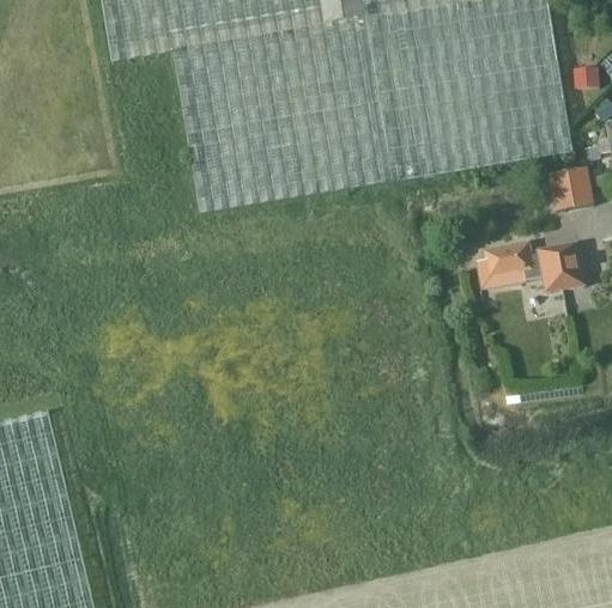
[(104,0),(114,60),(174,50),(201,212),(574,151),(549,0),(104,0)]
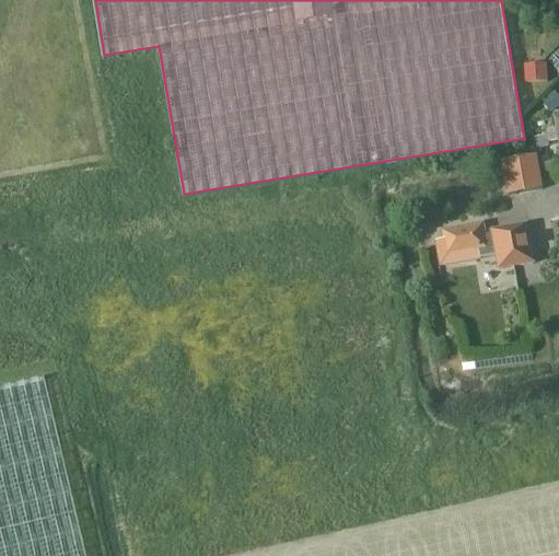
[(548,79),(547,64),(526,66),(527,80),(548,79)]
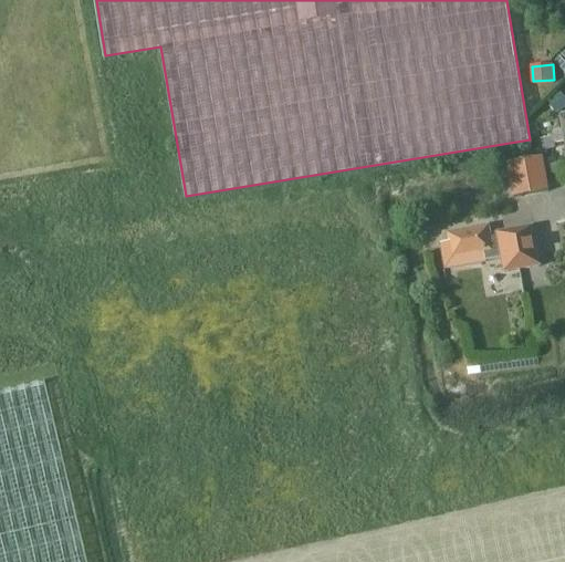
[(544,148),(556,145),(553,134),(542,136),(544,148)]
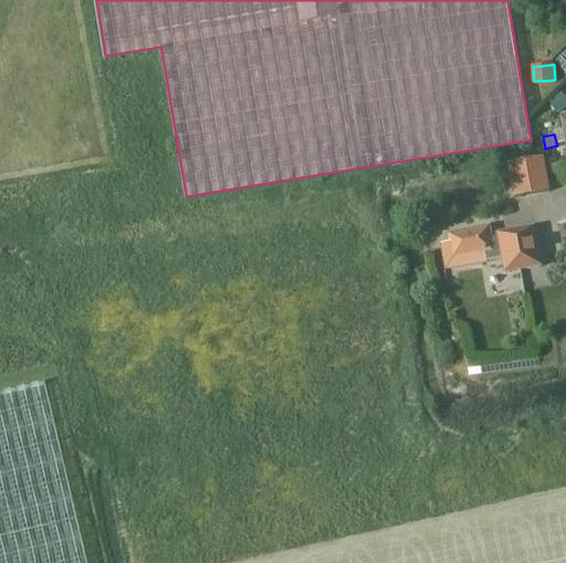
[(507,162),(514,194),(551,187),(545,154),(507,162)]
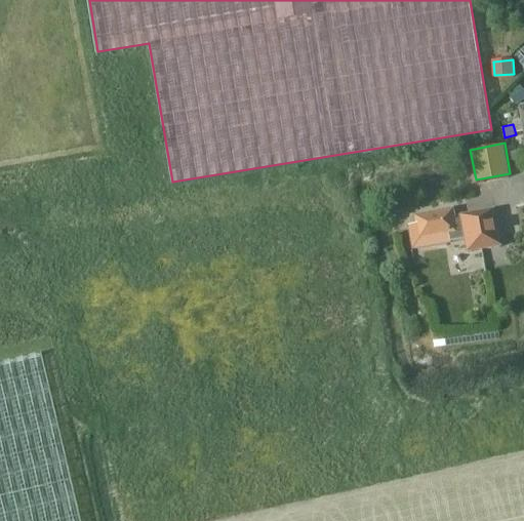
[(493,207),(454,214),(452,207),(414,213),(415,222),(408,223),(412,245),(465,236),(467,249),(499,243),(493,207)]
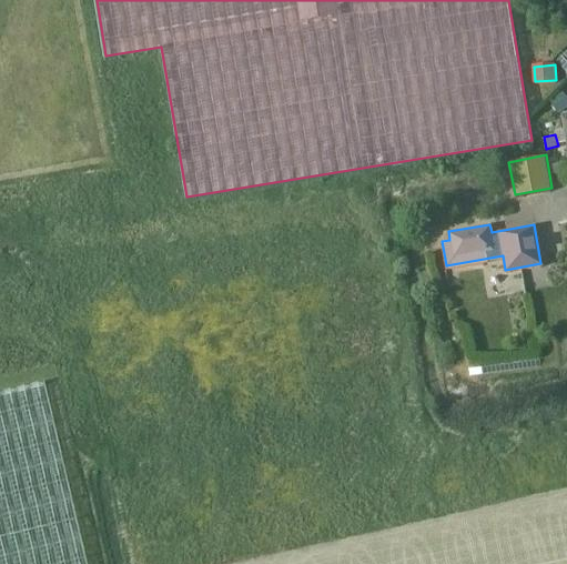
[(0,390),(0,563),(87,563),(44,380),(0,390)]
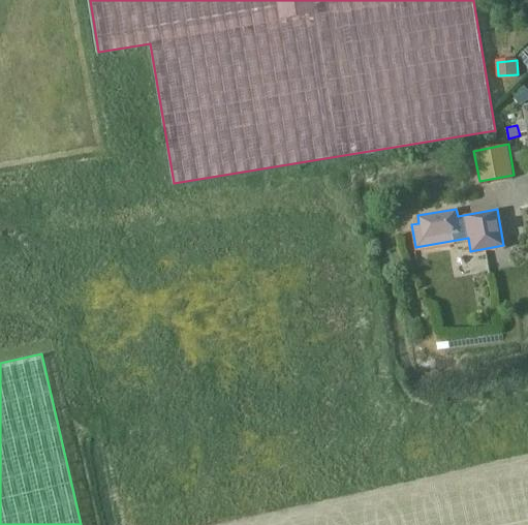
All buildings are outlined.
